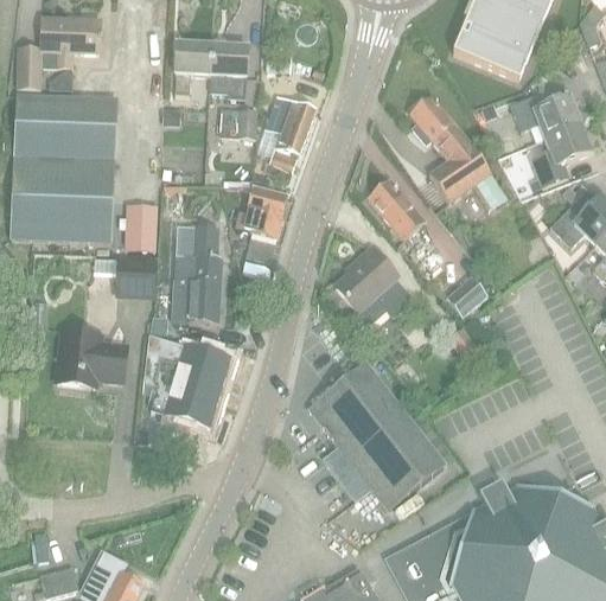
[(474,0),(452,53),(518,80),(552,0),(474,0)]
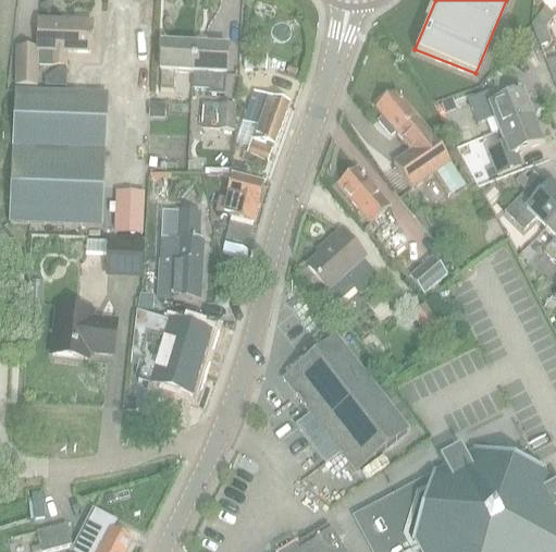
[(546,2),(534,19),(547,21),(555,11),(555,9),(546,2)]
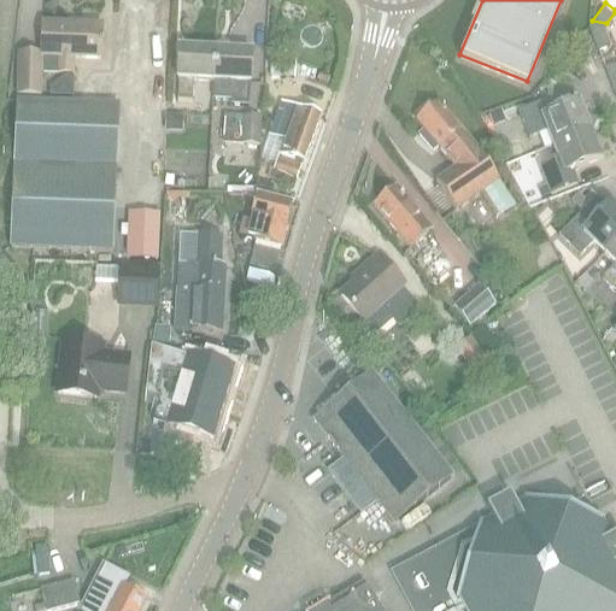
[(42,18),(41,50),(40,66),(71,68),(72,52),(100,53),(100,21),(42,18)]
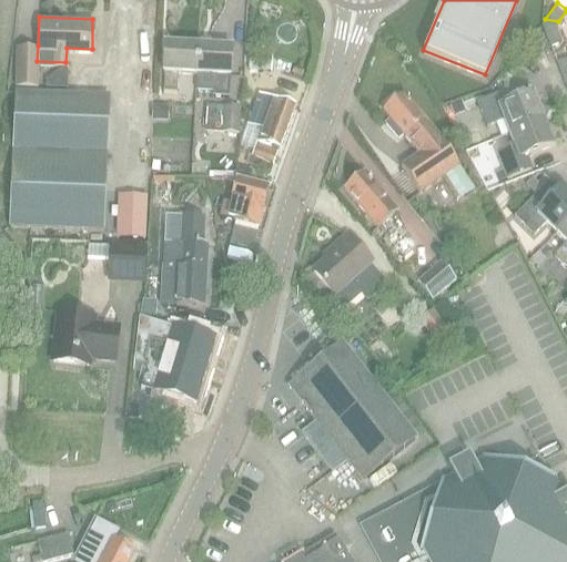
[(558,21),(544,20),(553,41),(564,37),(558,21)]
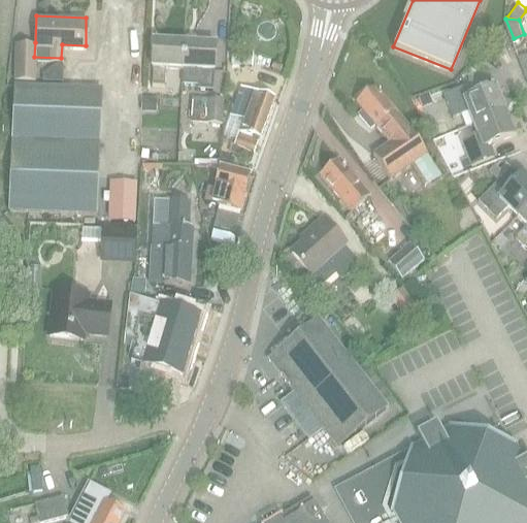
[(165,65),(183,66),(185,39),(153,37),(152,64),(153,64),(152,83),(164,83),(165,65)]
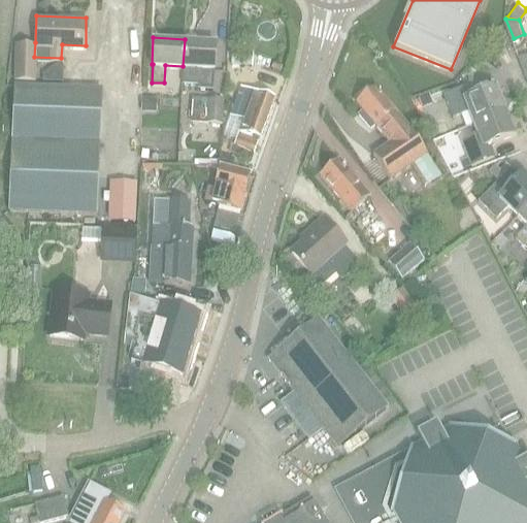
[(183,66),(182,79),(200,80),(200,85),(211,86),(212,68),(213,68),(216,40),(185,39),(183,66)]
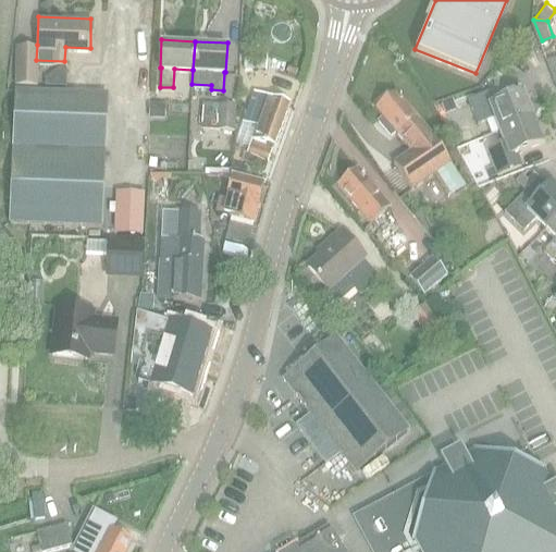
[(36,60),(37,45),(16,45),(15,81),(36,81),(36,60)]
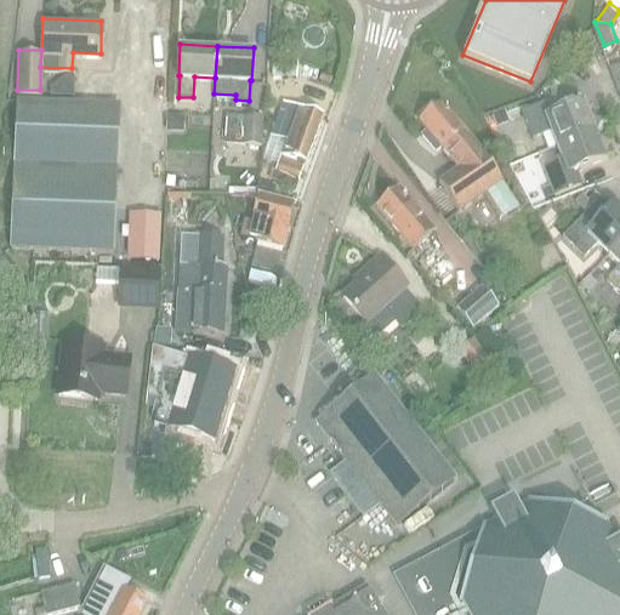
[(273,56),(272,70),(296,72),(297,57),(273,56)]
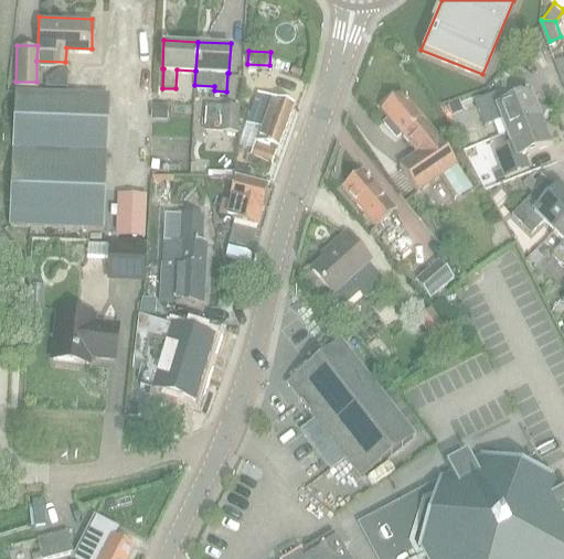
[(45,75),(45,84),(67,85),(67,66),(59,65),(45,75)]
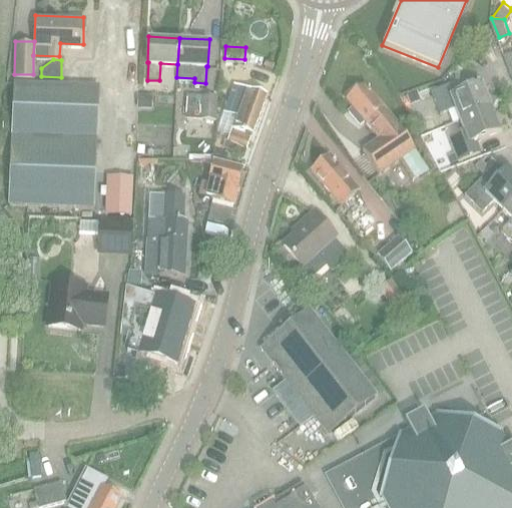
[(9,201),(93,205),(97,82),(14,79),(9,201)]
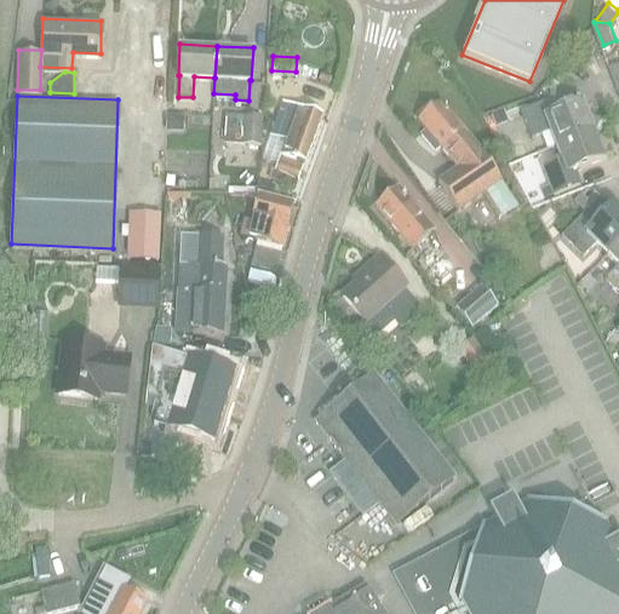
[(550,128),(556,142),(592,127),(582,99),(552,110),(548,97),(522,108),(521,108),(532,136),(550,128)]
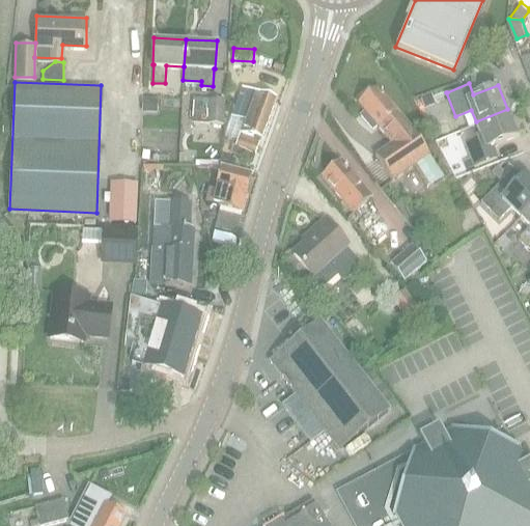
[(232,112),(225,132),(236,137),(240,129),(261,136),(275,97),(243,85),(232,112)]
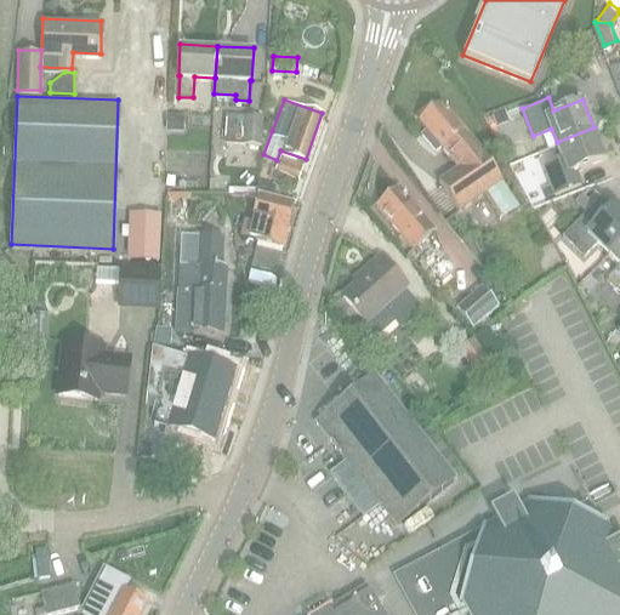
[(426,114),(420,119),(426,126),(421,131),(436,151),(442,146),(459,166),(441,178),(461,208),(483,192),(499,216),(519,203),(504,177),(482,146),(443,100),(426,114)]
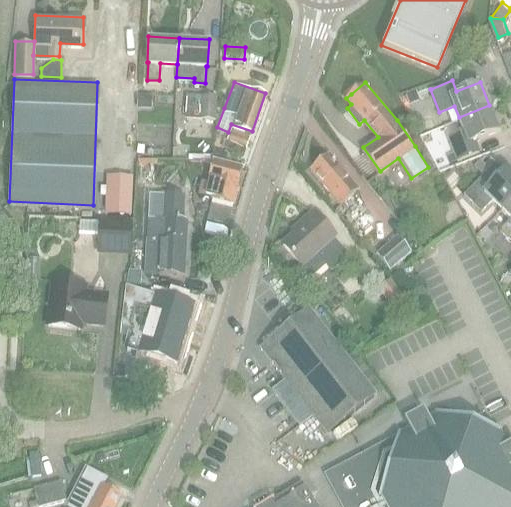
[(414,86),(405,89),(408,99),(418,96),(414,86)]
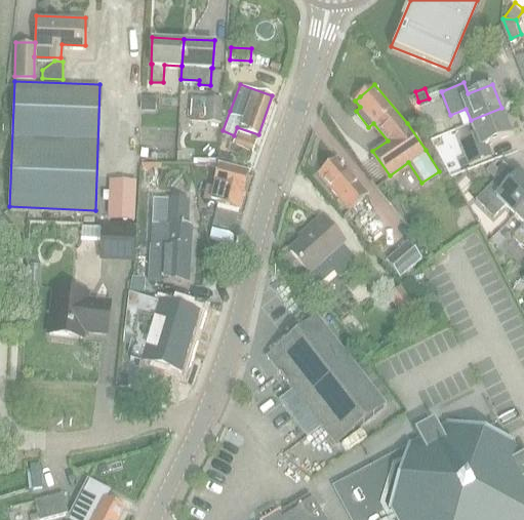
[(190,118),(220,119),(223,96),(192,94),(190,118)]
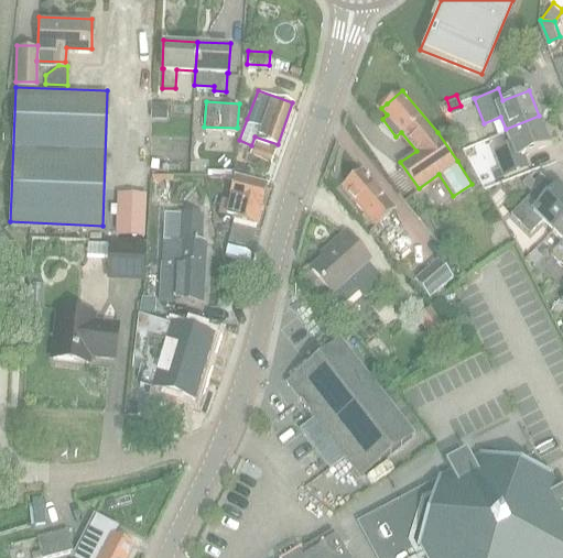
[(154,102),(153,115),(166,116),(166,104),(154,102)]
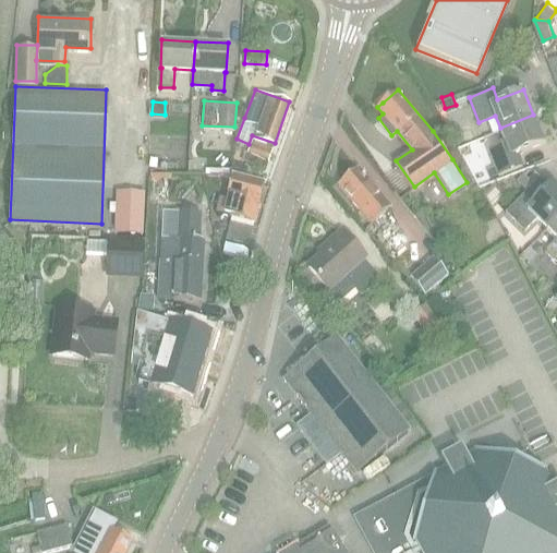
[(533,115),(500,128),(505,141),(488,147),(498,172),(522,164),(518,151),(544,141),(533,115)]
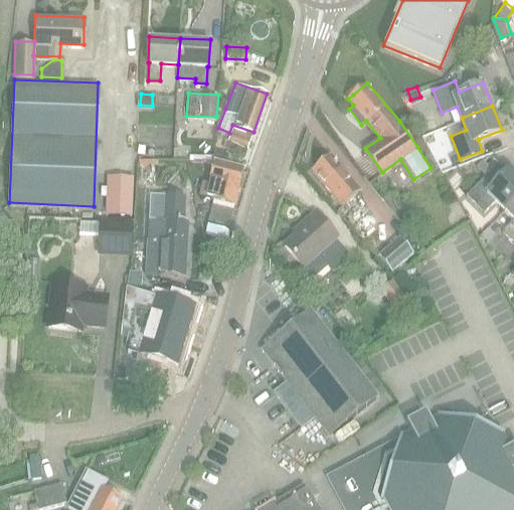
[(229,140),(247,146),(250,134),(233,129),(229,140)]
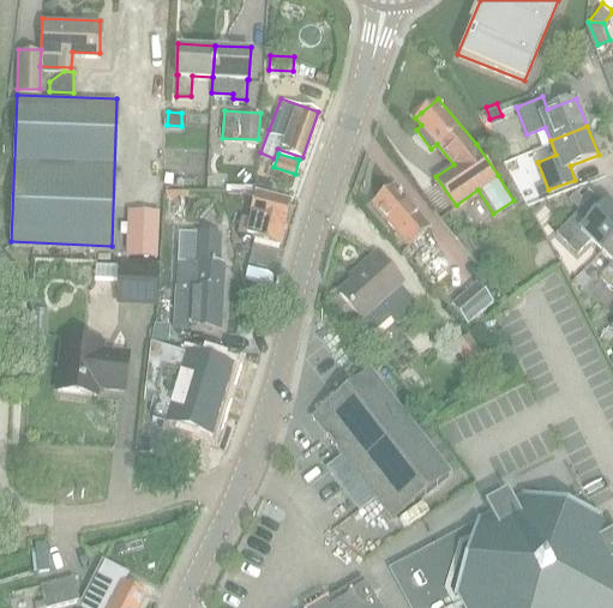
[(373,200),(410,242),(432,223),(395,181),(373,200)]
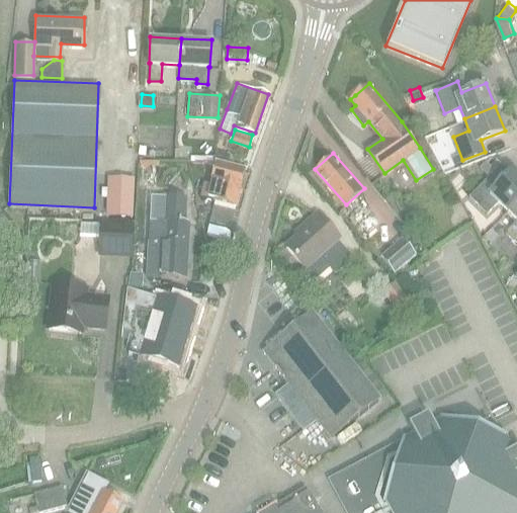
[(204,180),(200,195),(212,198),(236,204),(245,167),(217,159),(210,181),(204,180)]
